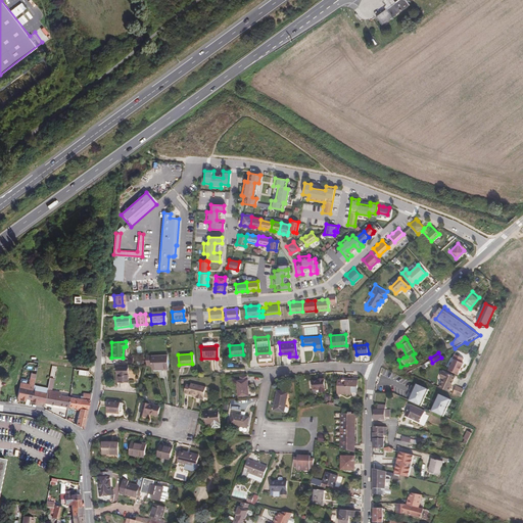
[(143,357),(144,364),(150,364),(151,369),(161,369),(161,370),(167,369),(165,355),(143,357)]
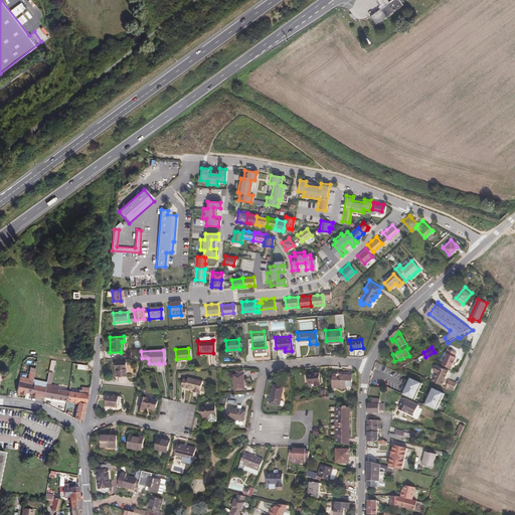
[(449,356),(443,367),(452,371),(454,367),(456,364),(458,360),(457,360),(459,356),(450,351),(448,355),(449,356)]
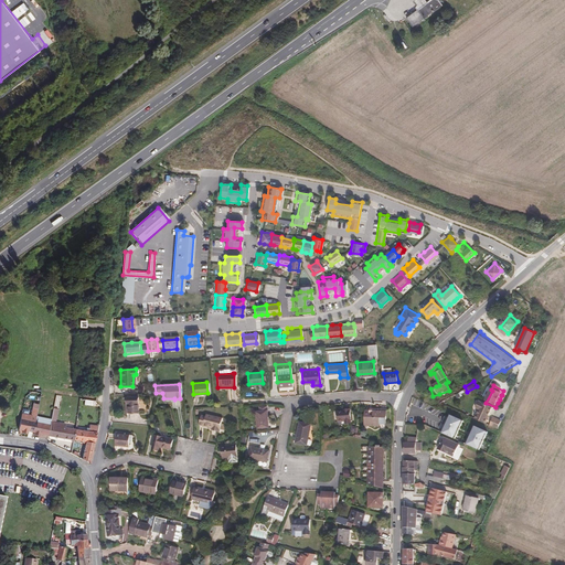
[(135,413),(135,398),(124,400),(124,405),(121,406),(121,413),(135,413)]
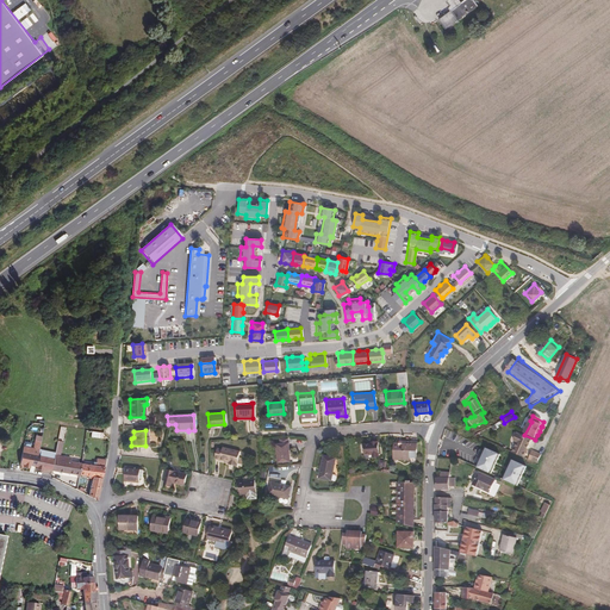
[(514,454),(524,459),(527,454),(526,453),(527,449),(530,442),(517,435),(514,442),(517,443),(514,448),(516,450),(514,454)]
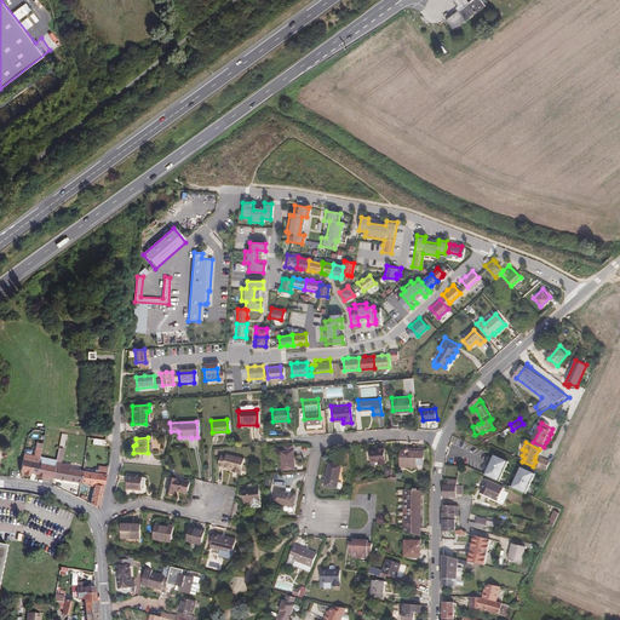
[(293,469),(291,449),(290,449),(288,446),(281,447),(282,451),(279,451),(281,470),(293,469)]
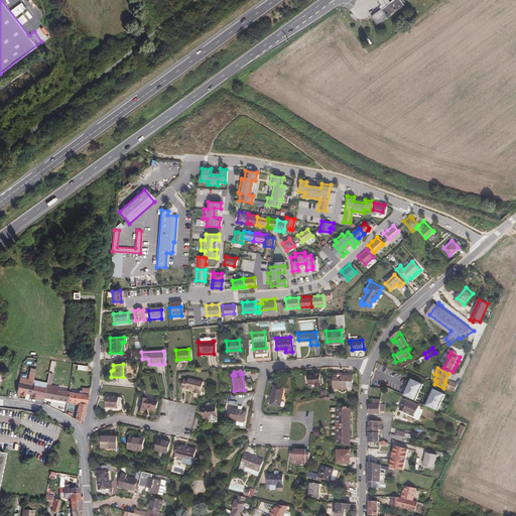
[(321,383),(323,371),(316,371),(316,373),(310,373),(309,380),(315,380),(316,383),(321,383)]
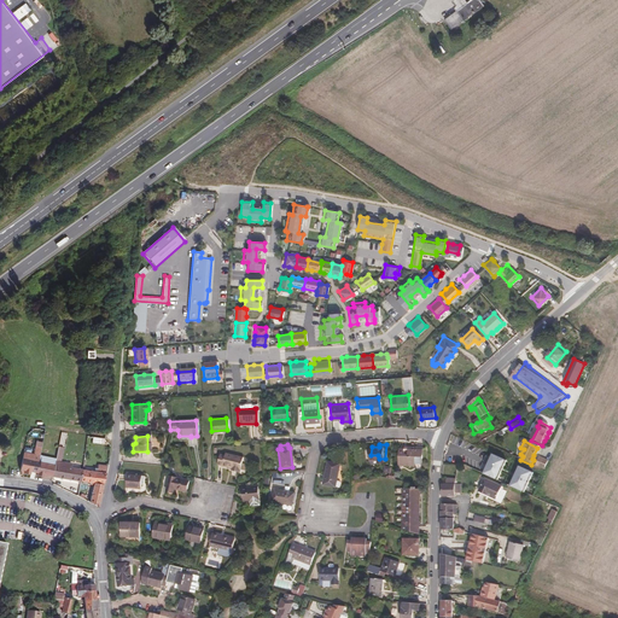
[(420,464),(421,448),(407,445),(407,448),(400,447),(397,461),(420,464)]
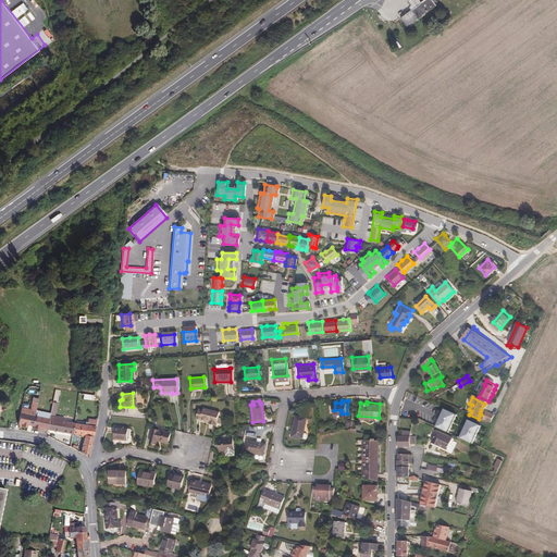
[(46,431),(71,435),(83,437),(78,454),(86,457),(94,429),(83,426),(62,423),(62,421),(52,419),(56,406),(51,405),(49,415),(42,413),(41,420),(34,418),(20,415),(19,415),(16,424),(32,428),(32,430),(37,431),(37,432),(46,434),(46,431)]
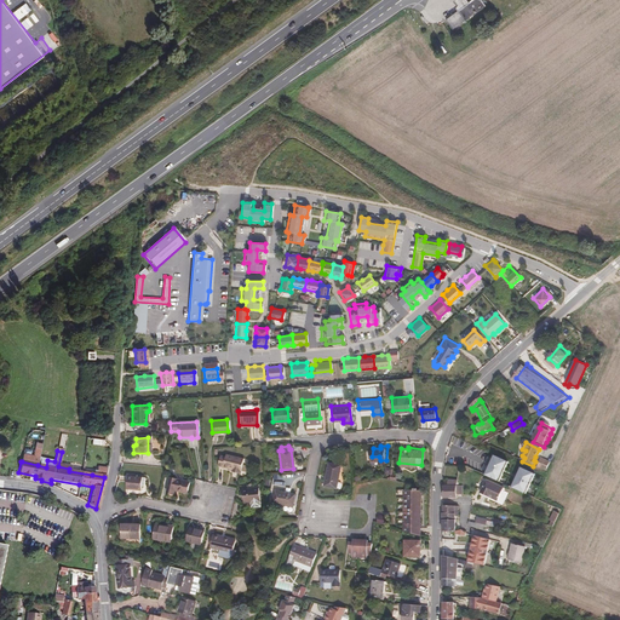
[(239,471),(241,457),(218,452),(216,463),(222,464),(220,466),(230,468),(230,470),(239,471)]
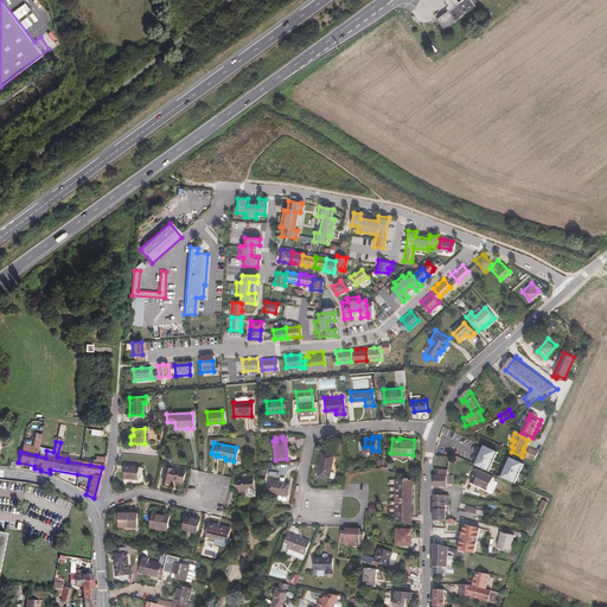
[(45,458),(46,451),(38,449),(23,446),(21,452),(37,455),(45,458)]
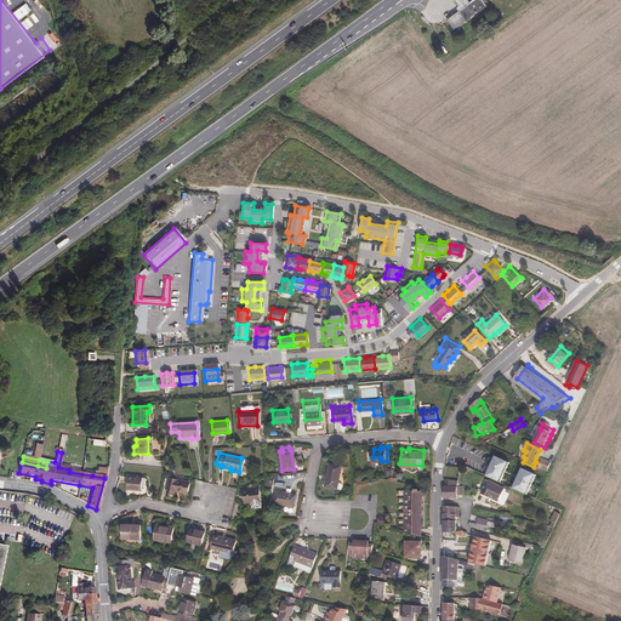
[(508,462),(495,456),(486,476),(500,482),(508,462)]
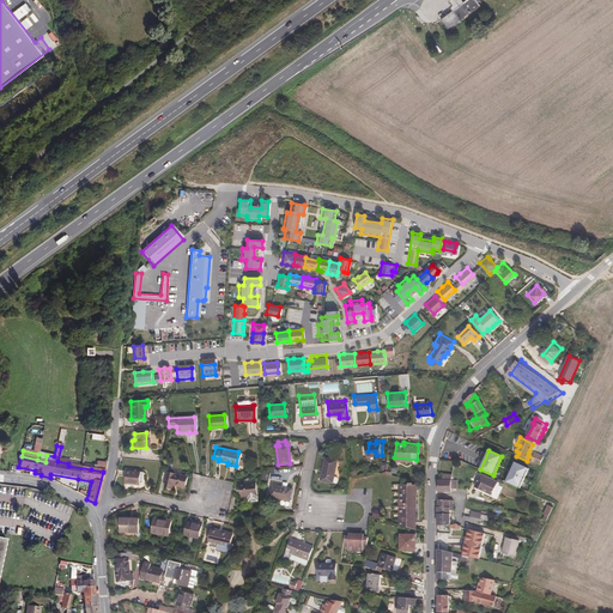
[(332,481),(335,457),(325,455),(320,479),(332,481)]
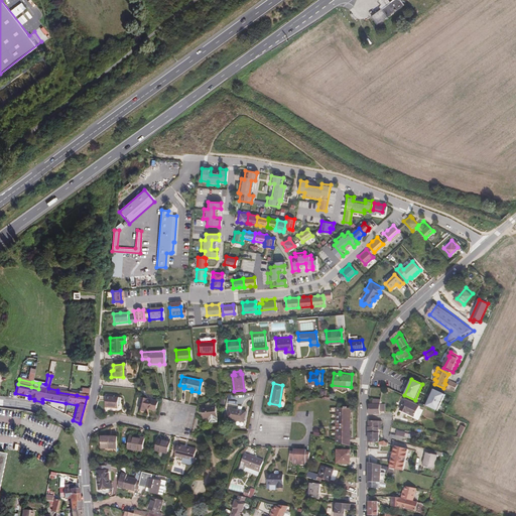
[(456,393),(459,386),(452,383),(448,390),(456,393)]
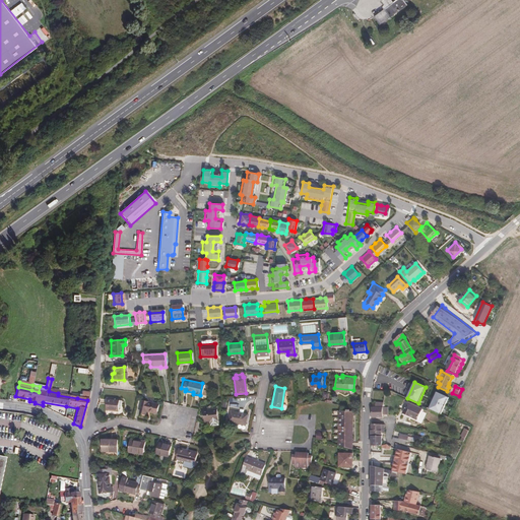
[(87,399),(88,392),(78,391),(77,398),(87,400),(87,399)]
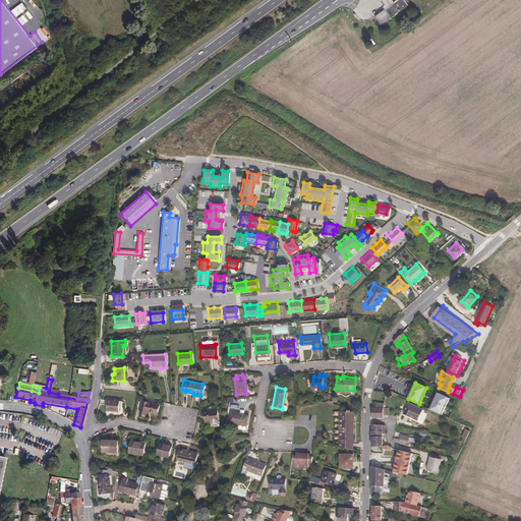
[(449,398),(438,393),(430,409),(442,414),(449,398)]
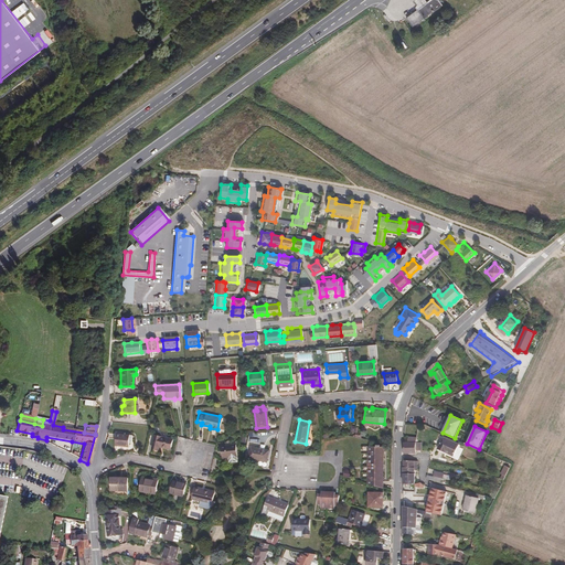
[(130,443),(130,435),(115,434),(114,445),(127,446),(127,443),(130,443)]
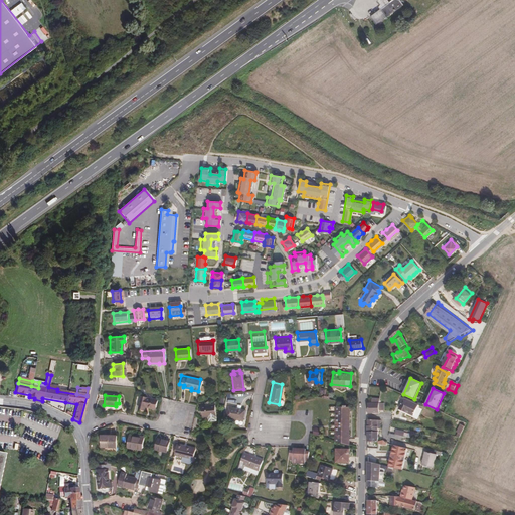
[(155,407),(156,399),(140,396),(138,408),(144,409),(145,405),(155,407)]
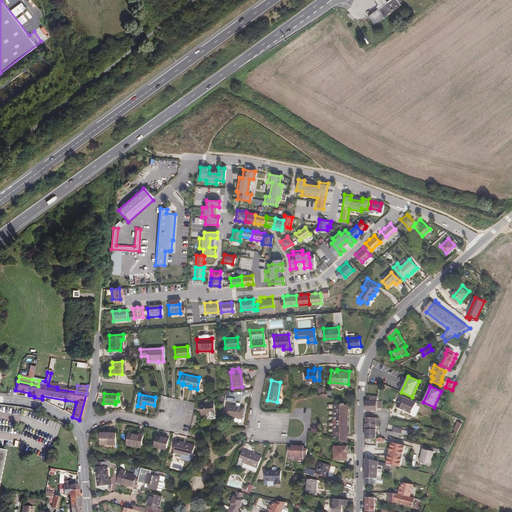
[(379,399),(379,395),(374,394),(372,394),(372,400),(367,400),(367,409),(379,409),(379,406),(379,399)]
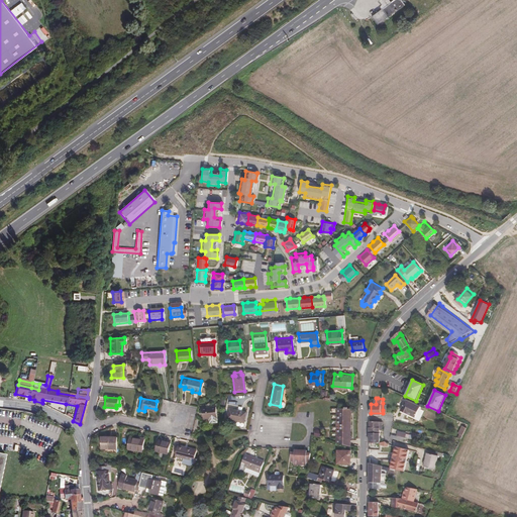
[(414,416),(417,410),(404,403),(402,407),(401,409),(414,416)]
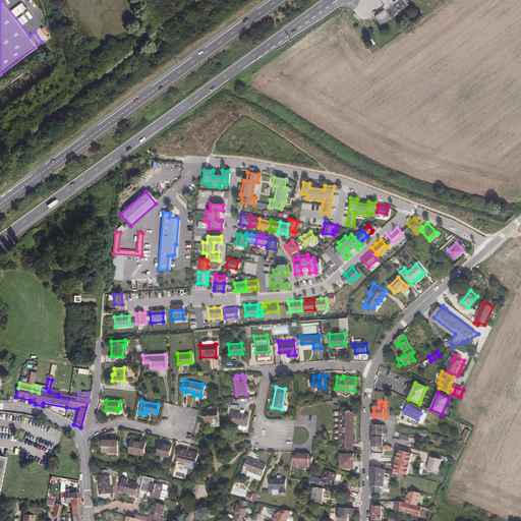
[(217,424),(216,408),(206,409),(206,407),(201,407),(203,413),(204,419),(208,419),(209,424),(217,424)]
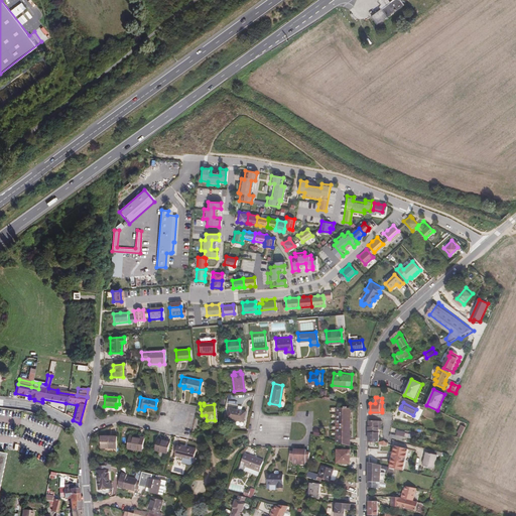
[(244,420),(244,410),(229,408),(227,419),(235,420),(236,419),(244,420)]
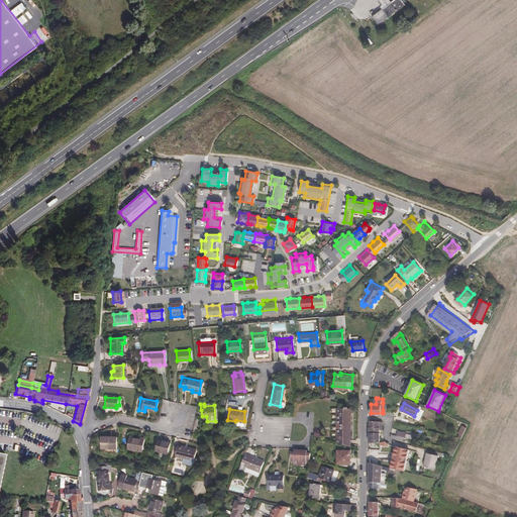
[(339,409),(336,444),(350,447),(352,411),(339,409)]
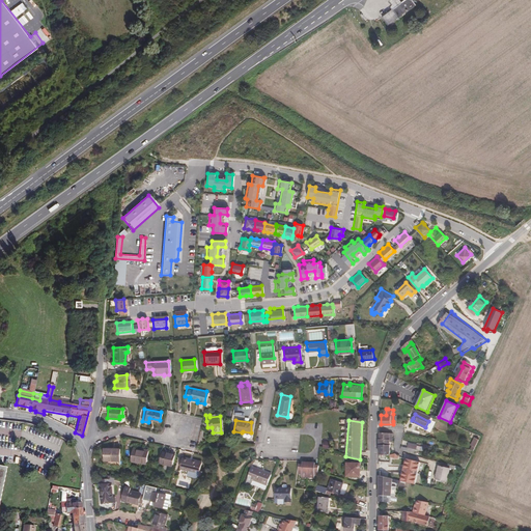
[(381,458),(391,458),(392,453),(392,442),(390,442),(390,439),(394,439),(394,430),(382,429),(382,439),(381,452),(381,458)]
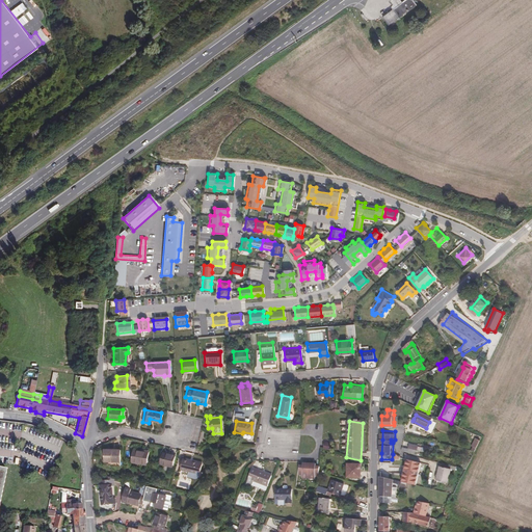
[(473,455),(478,445),(473,442),(470,450),(471,450),(469,454),(473,455)]
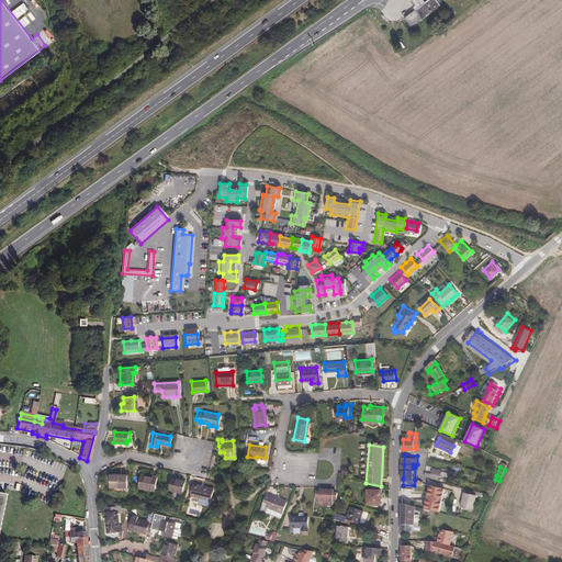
[(428,476),(441,481),(445,472),(436,469),(434,474),(429,473),(428,476)]
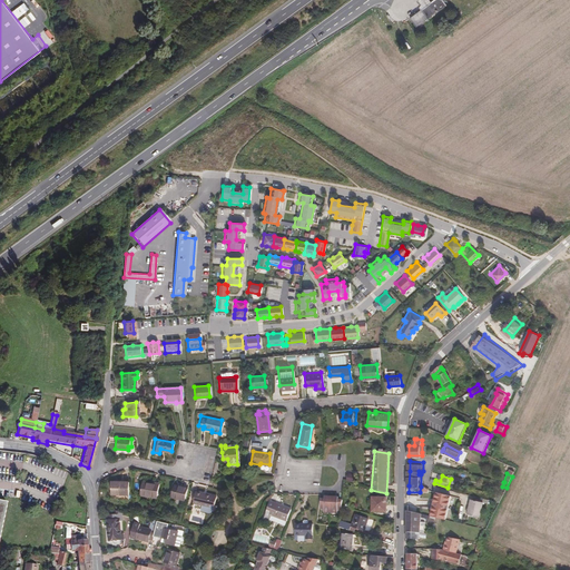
[(129,492),(129,480),(112,479),(112,491),(129,492)]
